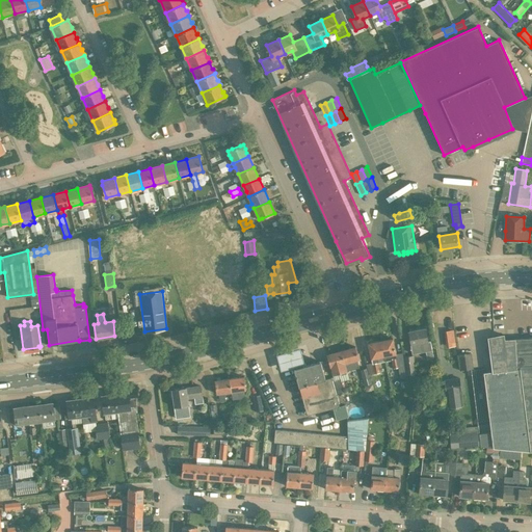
[(411,344),(410,345),(413,353),(425,351),(427,360),(433,358),(430,341),(427,341),(425,328),(408,331),(411,344)]
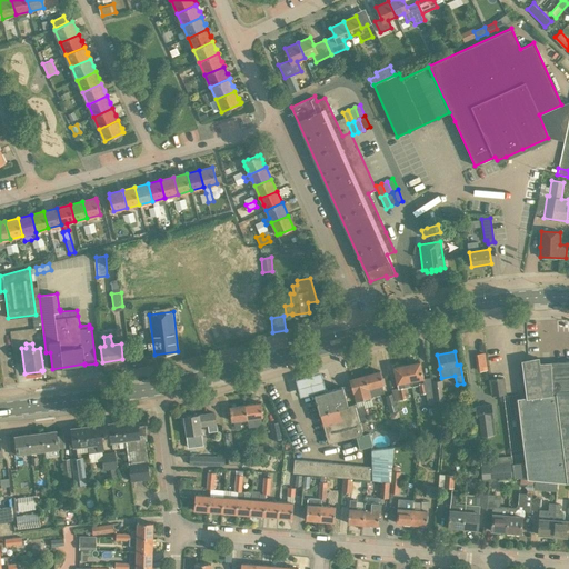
[(517,399),(526,462),(512,465),(513,479),(528,479),(535,480),(541,480),(568,482),(568,360),(540,362),(538,358),(528,360),(522,361),(527,398),(517,399)]
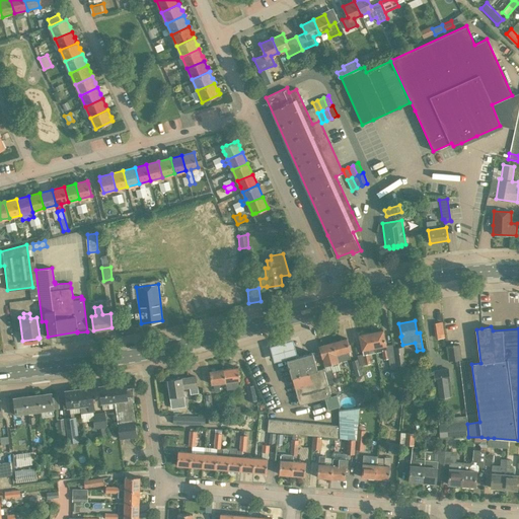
[(383,330),(371,332),(375,353),(382,352),(383,360),(388,359),(389,370),(395,369),(393,349),(386,350),(386,345),(383,330)]
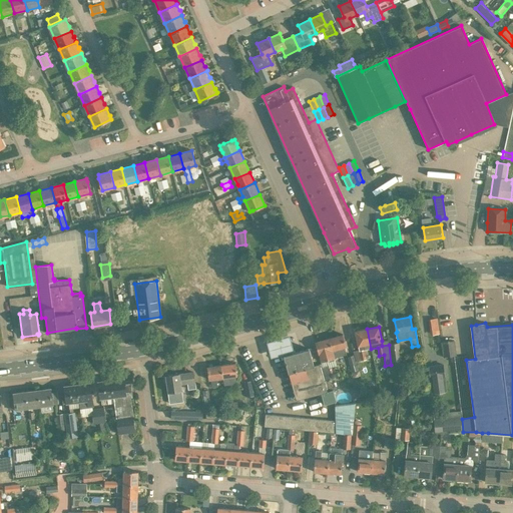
[(367,329),(355,331),(358,346),(359,350),(353,351),(357,362),(367,360),(364,351),(371,349),(367,329)]
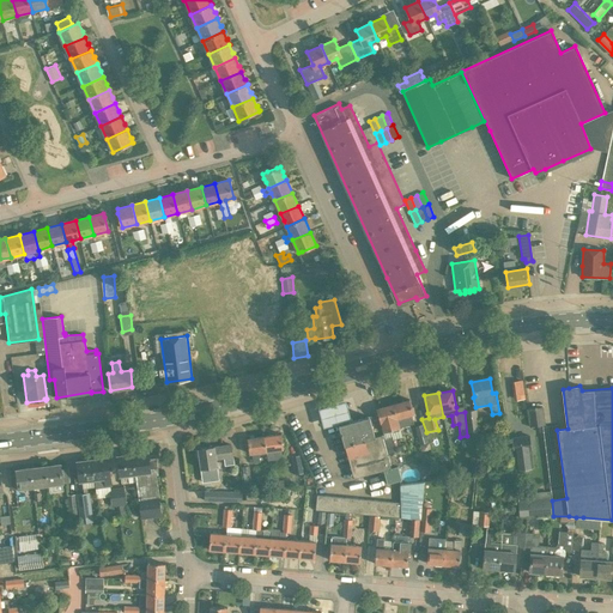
[(410,400),(393,405),(400,428),(416,424),(412,414),(413,414),(410,400)]
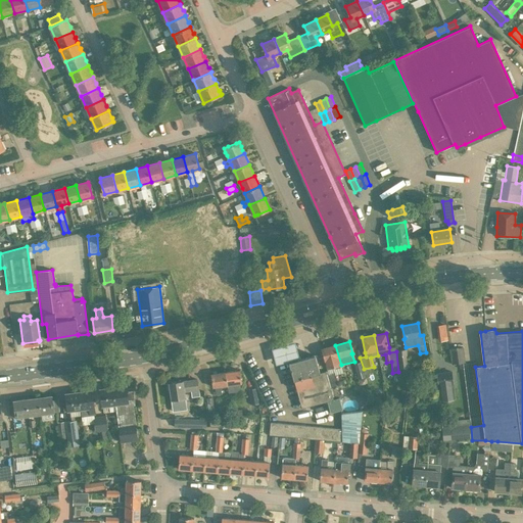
[(276,367),(299,360),(294,344),(271,350),(276,367)]
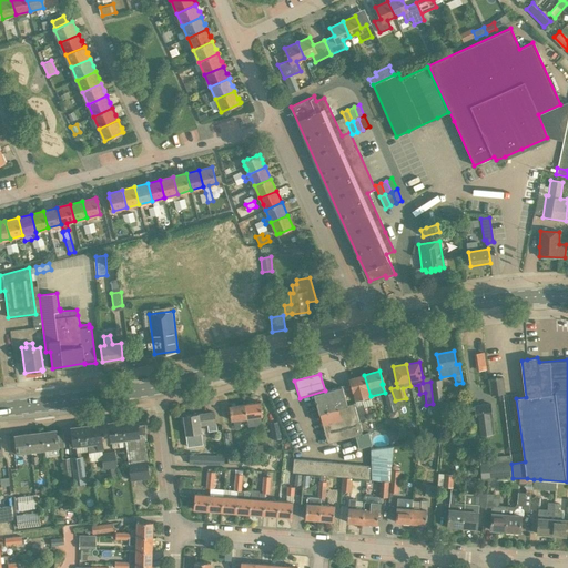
[(364,375),(348,378),(353,392),(355,401),(371,396),(364,375)]
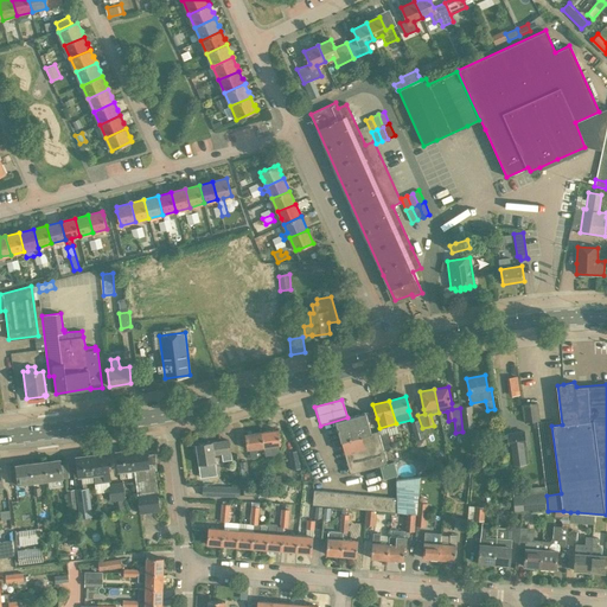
[(524,423),(526,423),(536,422),(540,421),(537,402),(522,404),(524,423)]
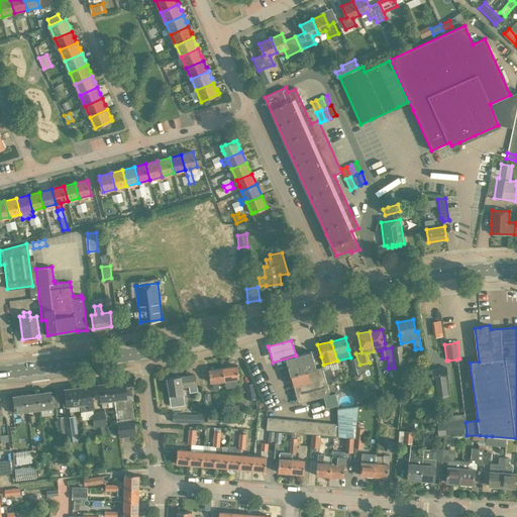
[(402,345),(392,347),(394,368),(395,370),(400,369),(400,365),(404,364),(402,345)]
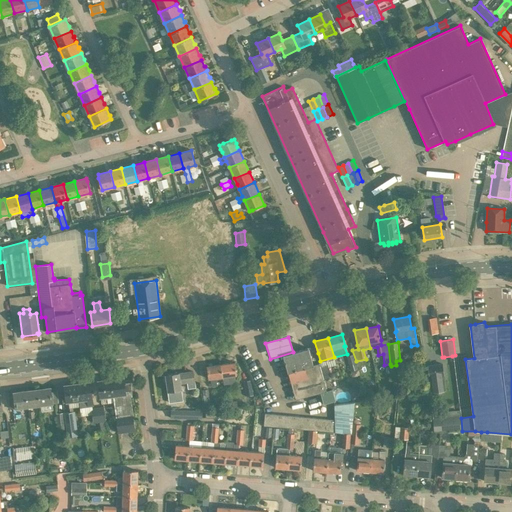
[(319,363),(313,365),(308,348),(292,352),(283,355),(295,399),(320,392),(323,404),(334,401),(331,390),(329,380),(330,379),(328,374),(330,373),(328,364),(319,366),(319,363)]
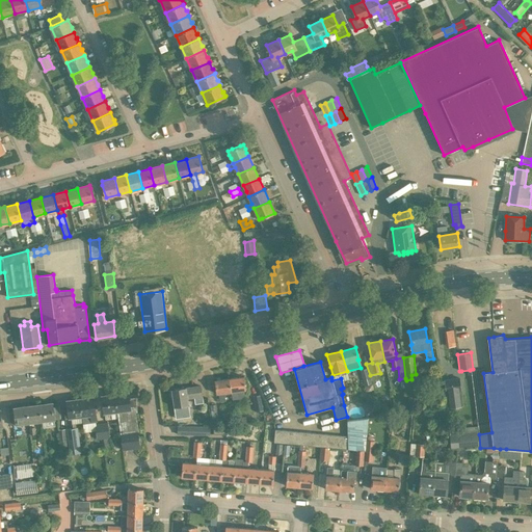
[(360,370),(364,384),(371,382),(367,368),(360,370)]
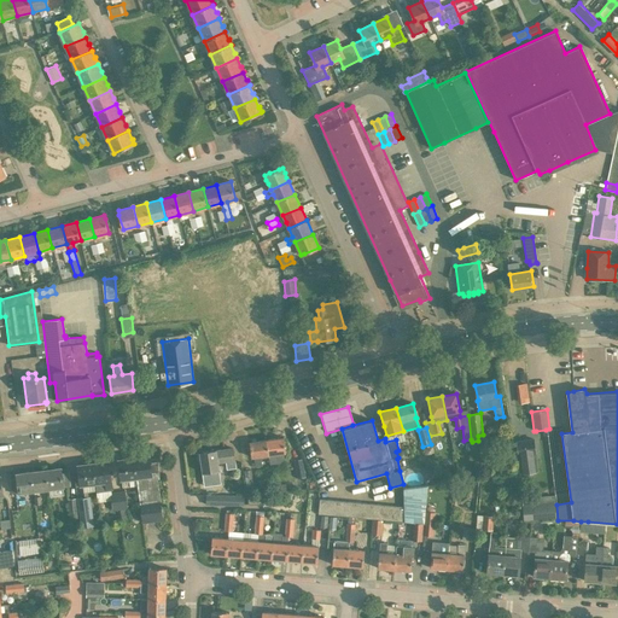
[(266,439),(268,455),(270,465),(285,462),(284,453),(286,453),(284,437),(266,439)]
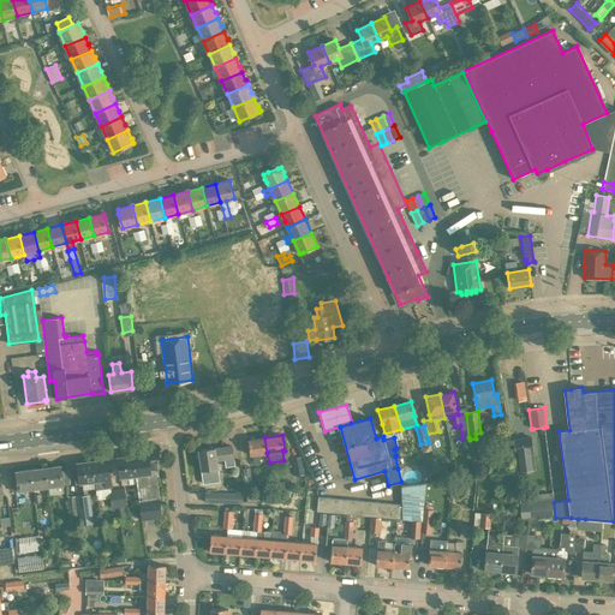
[(261,464),(260,454),(267,453),(264,437),(248,440),(250,455),(252,455),(254,465),(261,464)]
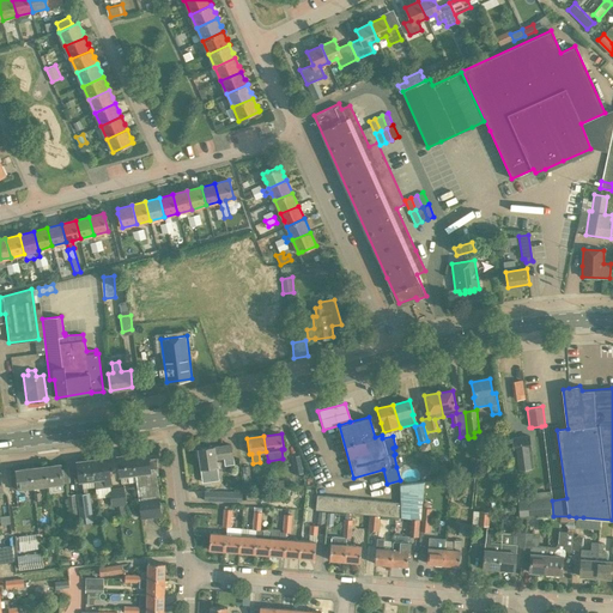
[(530,449),(529,436),(513,438),(514,451),(516,468),(533,466),(530,449)]
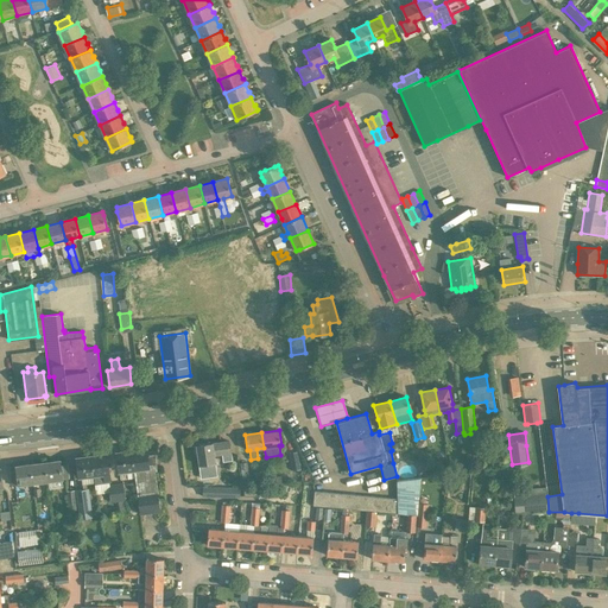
[(201,473),(215,470),(214,463),(215,463),(214,455),(215,455),(213,443),(196,445),(197,447),(195,448),(196,454),(197,454),(201,473)]
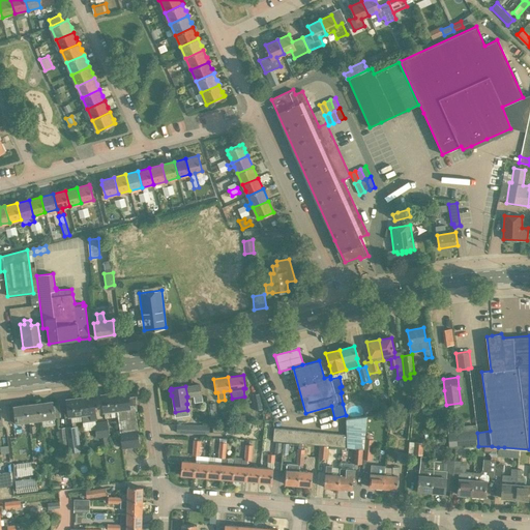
[(128,391),(114,393),(117,409),(122,448),(140,446),(134,400),(129,401),(128,391)]
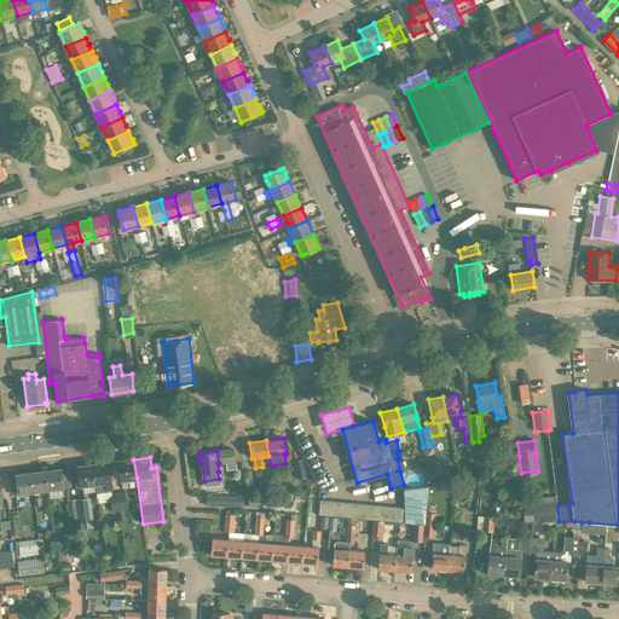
[(121,480),(137,478),(133,460),(119,461),(121,480)]
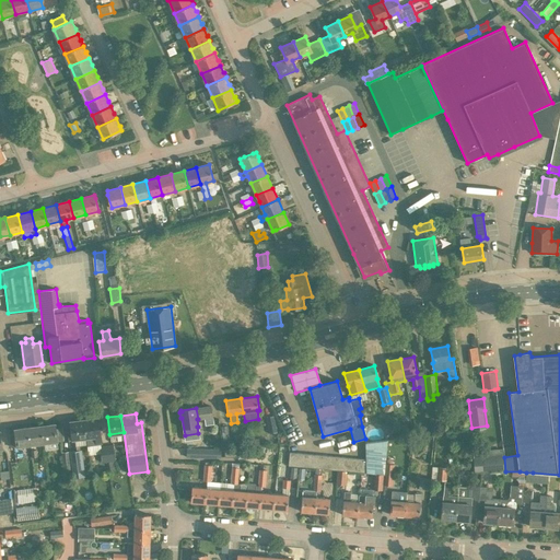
[(269,434),(277,433),(273,416),(266,417),(269,434)]
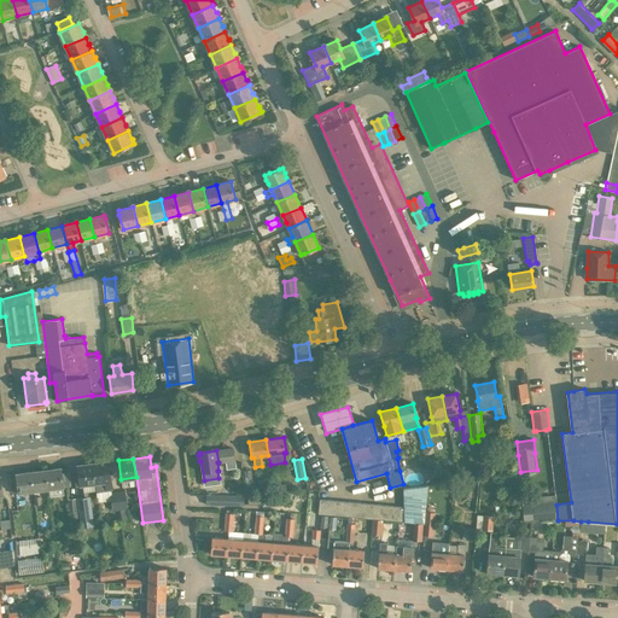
[(109,461),(93,464),(95,483),(97,491),(112,490),(109,461)]
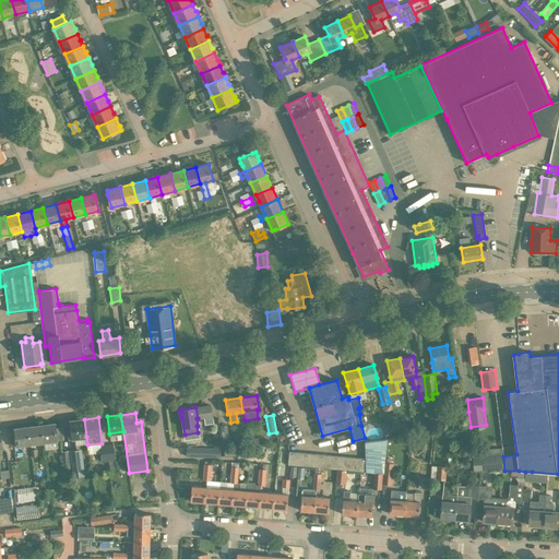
[(72,438),(86,437),(84,419),(70,421),(72,438)]
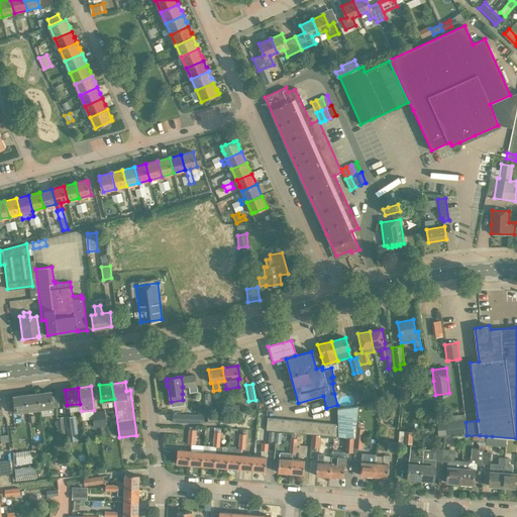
[(50,392),(37,393),(39,409),(53,407),(59,406),(57,395),(52,396),(50,392)]
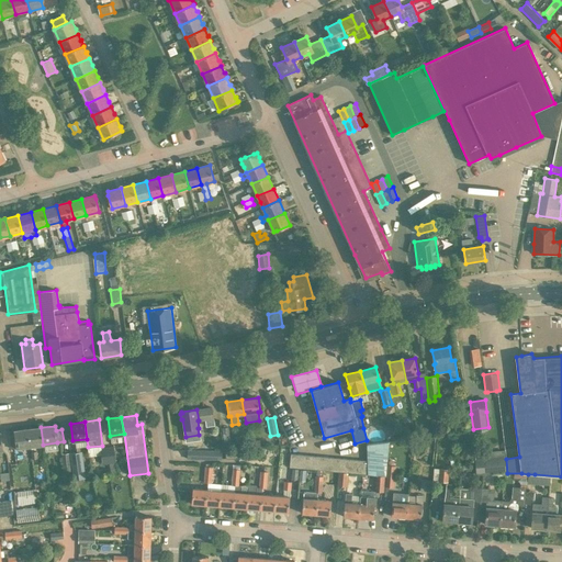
[(43,445),(41,427),(27,429),(30,447),(43,445)]
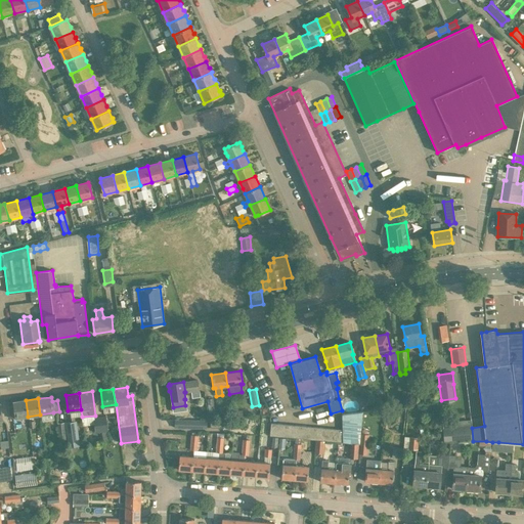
[(26,400),(13,401),(14,406),(9,407),(10,419),(15,418),(17,428),(29,427),(28,417),(26,400)]
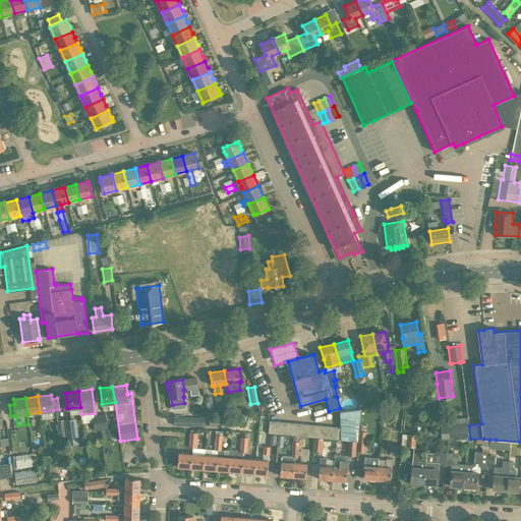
[(348,441),(357,442),(359,409),(340,412),(340,427),(339,441),(348,441)]
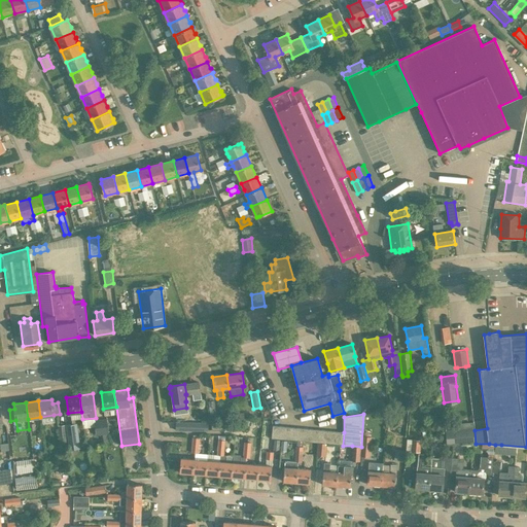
[(110,446),(106,418),(100,419),(102,435),(101,435),(102,447),(110,446)]
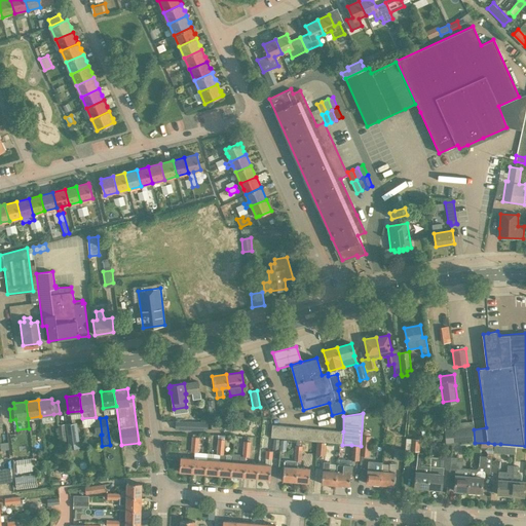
[(94,419),(96,436),(101,435),(102,435),(100,418),(94,419)]
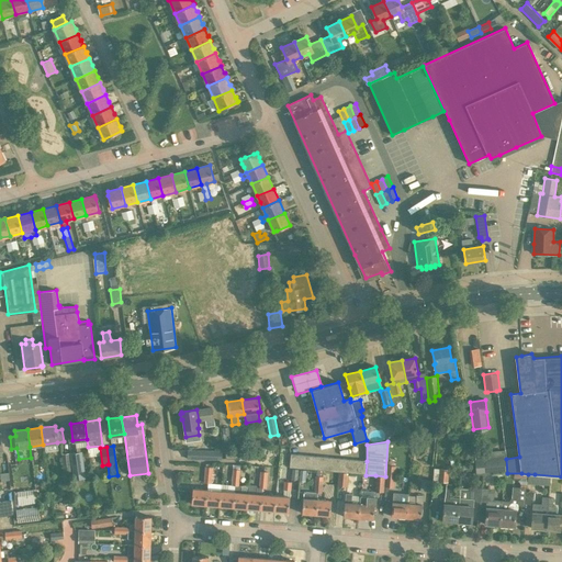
[(188,451),(187,459),(221,460),(222,451),(188,451)]
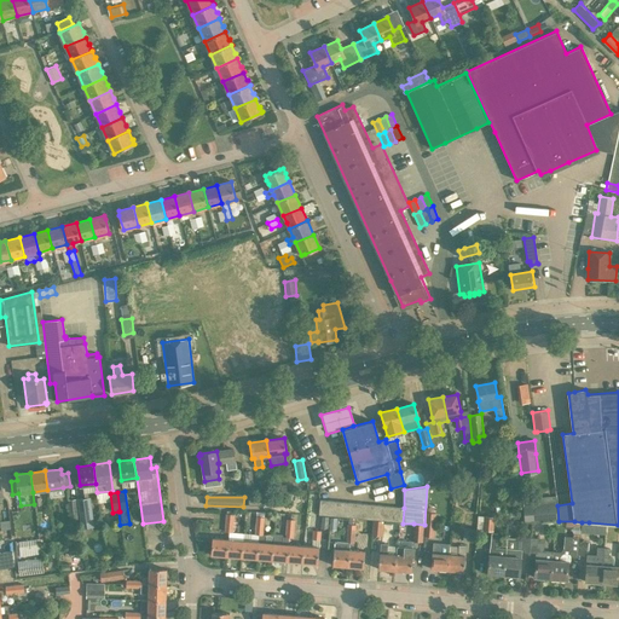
[(86,498),(76,499),(79,518),(80,518),(81,528),(88,527),(86,498)]
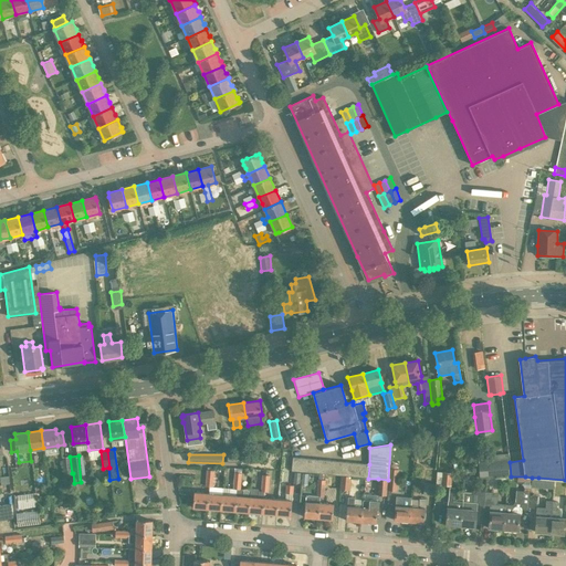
[(63,474),(72,473),(70,457),(62,457),(63,474)]
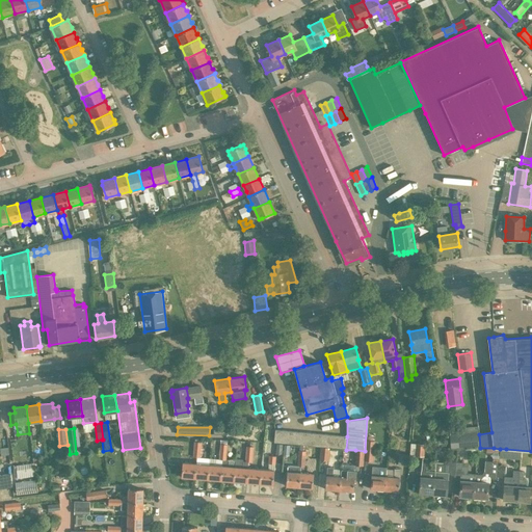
[(450,449),(479,447),(478,432),(449,434),(450,449)]
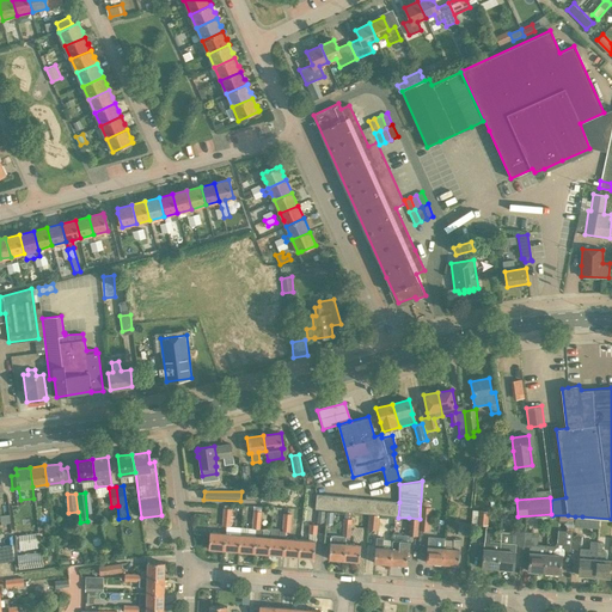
[(212,507),(212,520),(222,521),(222,518),(231,518),(232,508),(212,507)]
